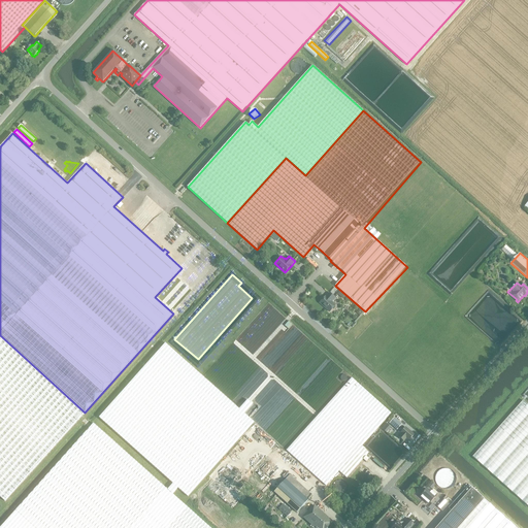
[(336,298),(330,292),(326,296),(320,303),(330,311),(335,305),(333,303),(334,302),(332,301),(336,298)]
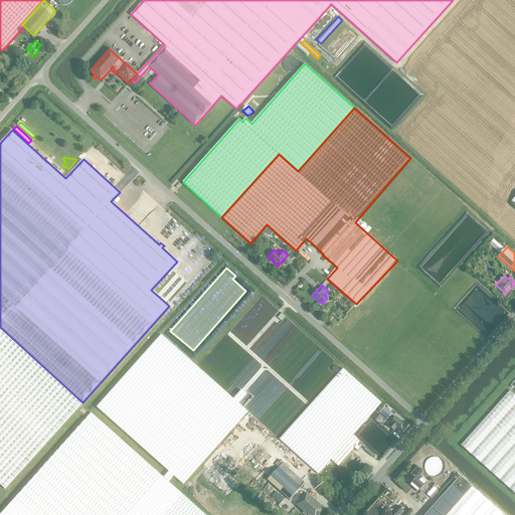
[(261,326),(262,333),(274,333),(274,327),(279,326),(279,323),(276,324),(276,321),(272,321),(272,326),(268,326),(261,326)]
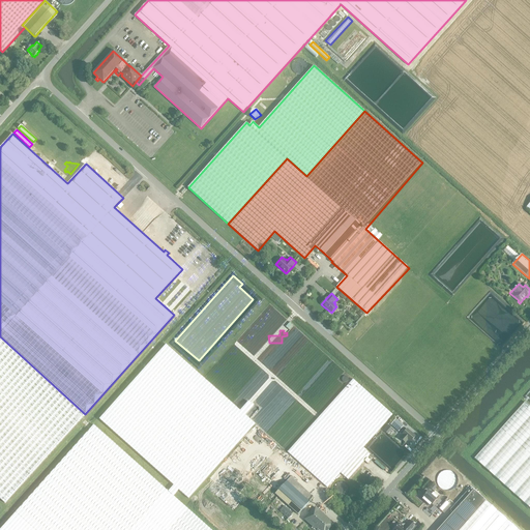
[(245,415),(254,406),(248,402),(240,411),(166,345),(99,419),(174,486),(168,491),(173,496),(179,490),(188,499),(213,471),(255,424),(245,415)]
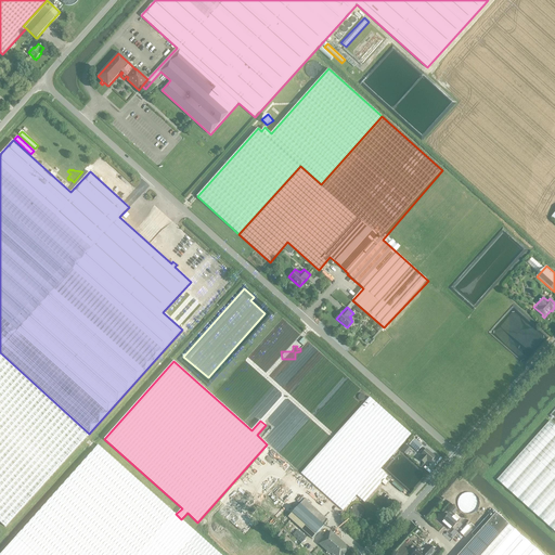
[(343,511),(357,495),(364,502),(388,476),(379,469),(411,435),(370,397),(301,473),(343,511)]
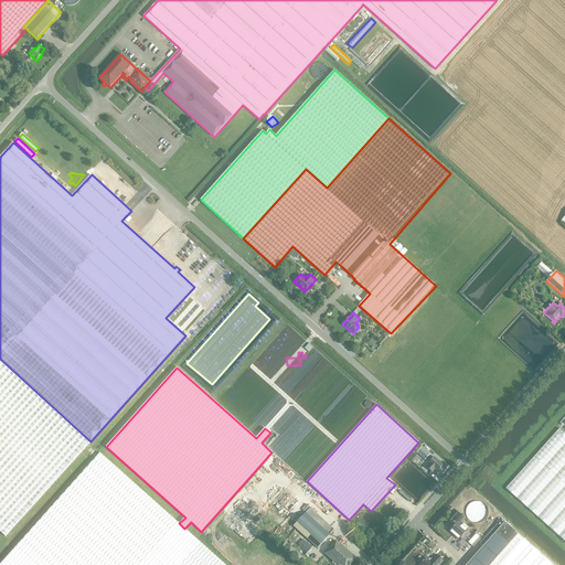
[(564,433),(561,429),(507,489),(564,541),(564,433)]
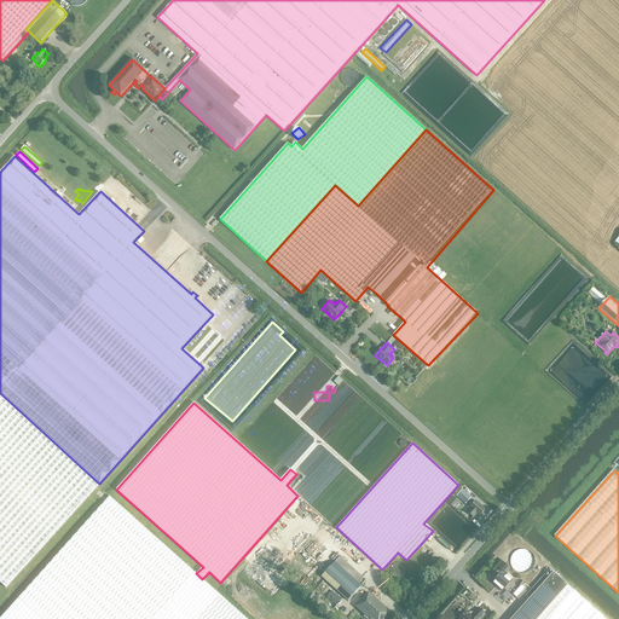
[(456,496),(466,504),(472,498),(462,490),(456,496)]
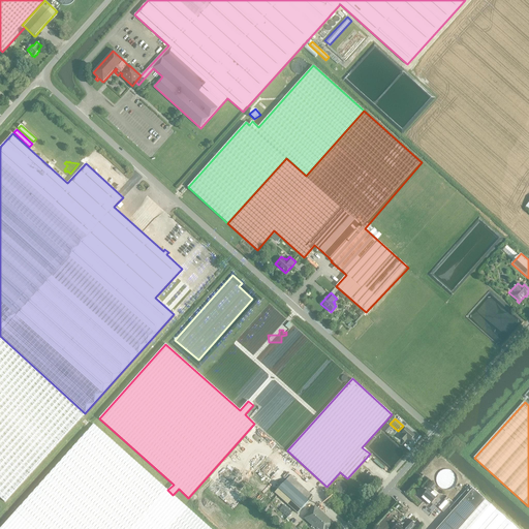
[(93,424),(16,511),(35,528),(132,528),(167,490),(93,424)]
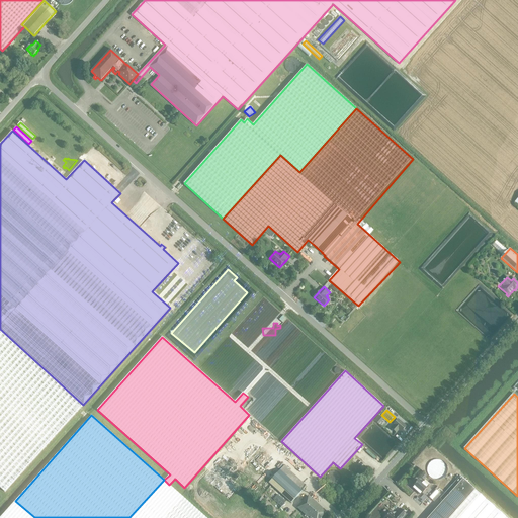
[(379,424),(384,419),(380,415),(375,419),(379,424)]
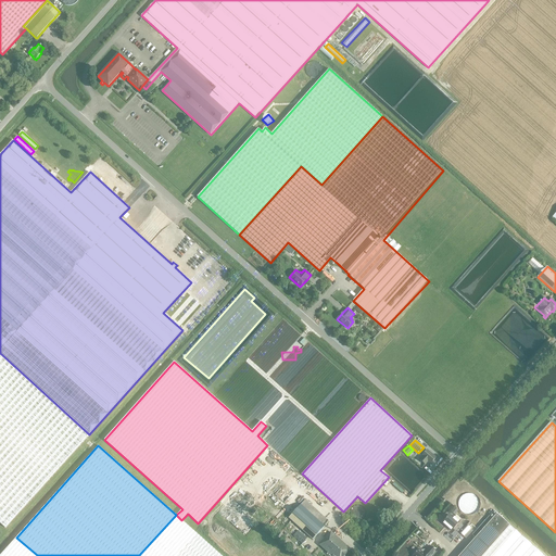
[(427,450),(421,456),(422,457),(420,460),(425,465),(428,462),(430,464),(436,457),(427,450)]
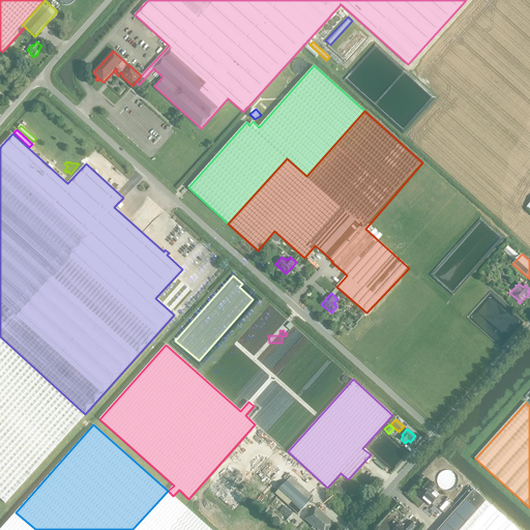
[(298,514),(314,497),(291,476),(275,494),(298,514)]
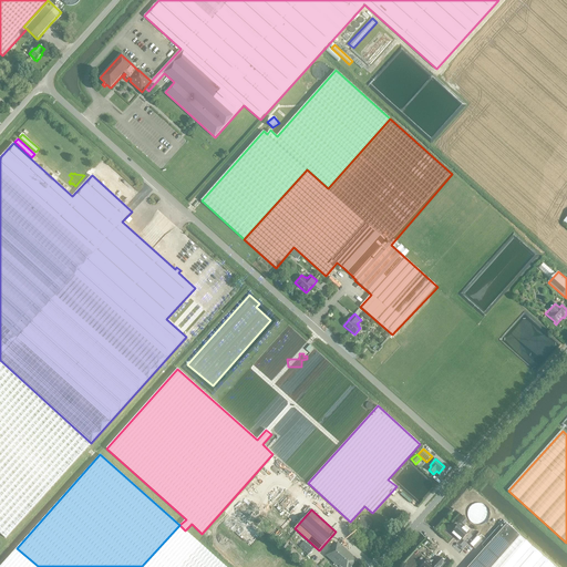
[(555,566),(521,536),(514,529),(504,521),(482,546),(485,548),(467,566),(555,566)]
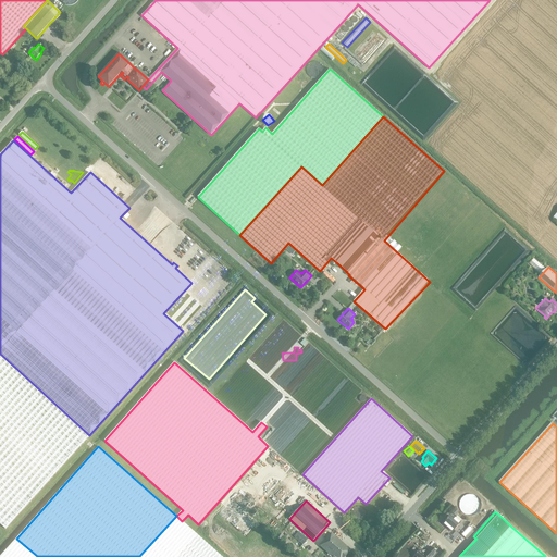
[(453,532),(460,523),(453,516),(453,517),(450,515),(448,515),(447,515),(446,515),(445,516),(445,517),(446,519),(447,519),(443,523),(453,532)]
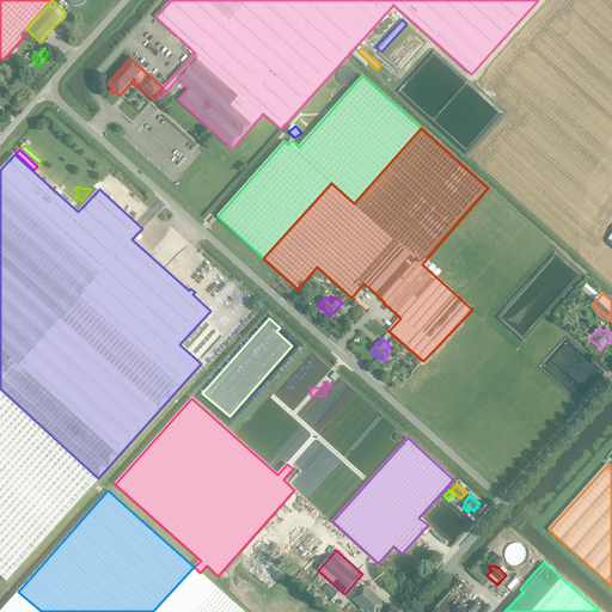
[(244,611),(194,567),(153,611),(244,611)]
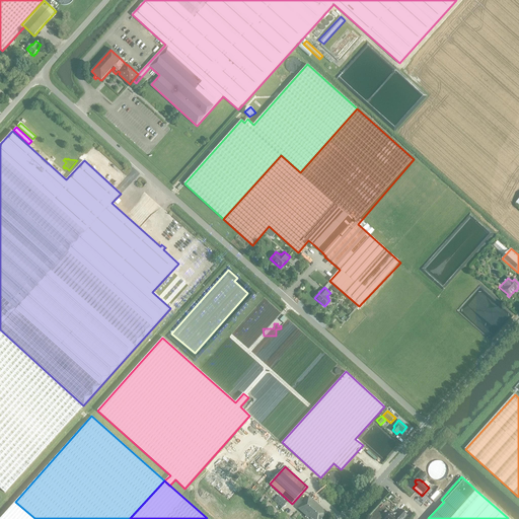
[(430,498),(436,502),(442,495),(437,490),(430,498)]
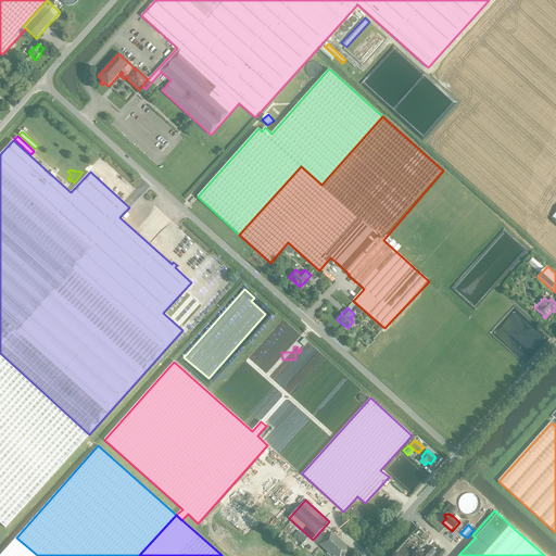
[(299,530),(294,535),(303,543),(307,538),(299,530)]
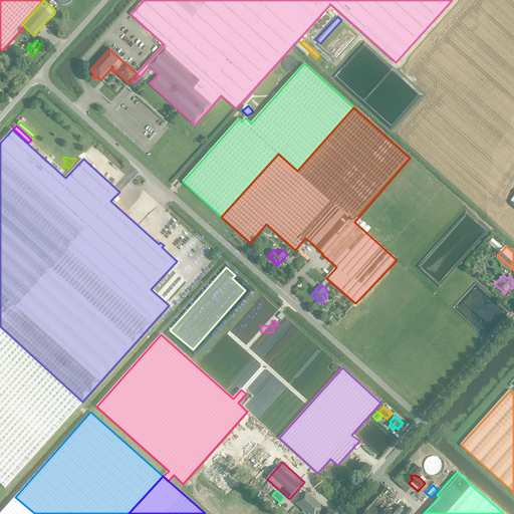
[(305,492),(295,503),(306,513),(318,513),(320,512),(320,511),(323,508),(305,492)]
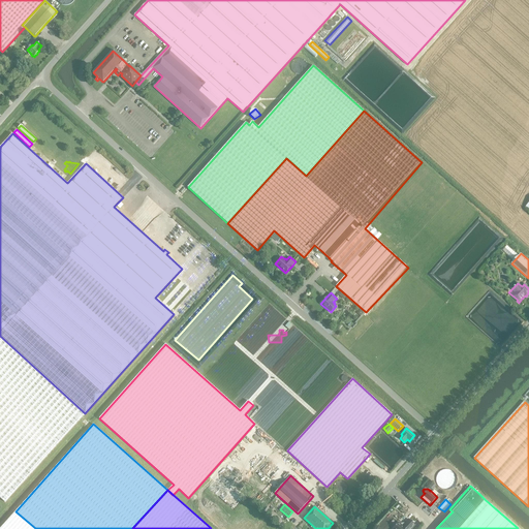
[(35,528),(16,511),(0,528),(35,528)]
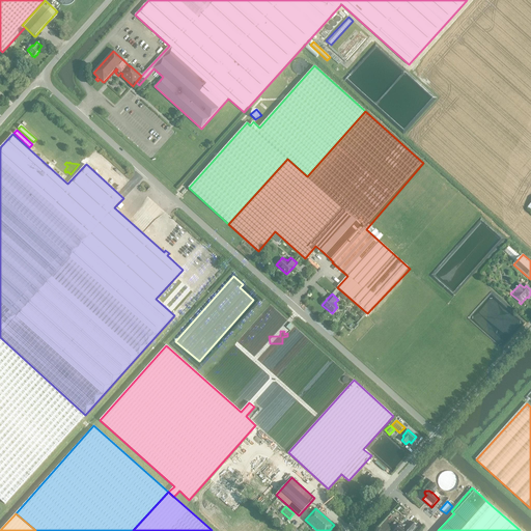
[(400,524),(394,530),(413,530),(417,527),(411,522),(406,527),(404,527),(403,527),(402,527),(400,524)]
